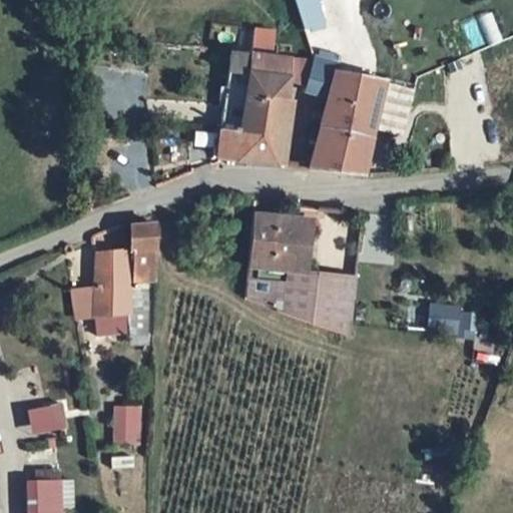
[(296,0),(302,29),(324,24),(318,0),(296,0)]
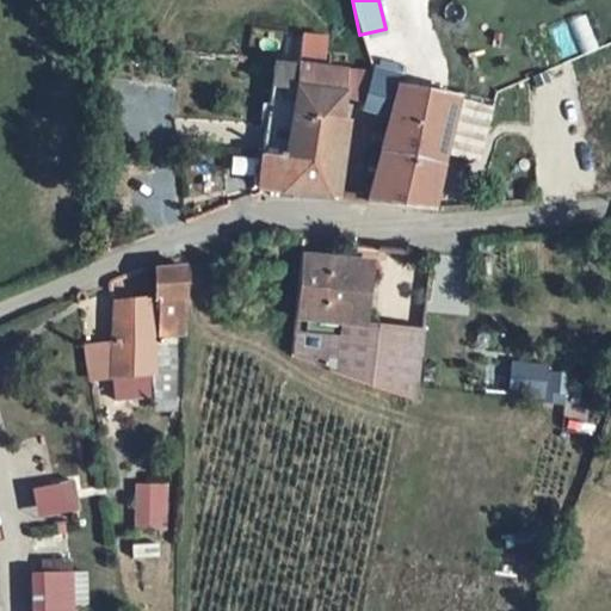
[(263,186),(337,190),(350,37),(314,32),(314,51),(300,51),(300,59),(281,57),(282,82),(297,85),(292,152),(264,150),(263,186)]
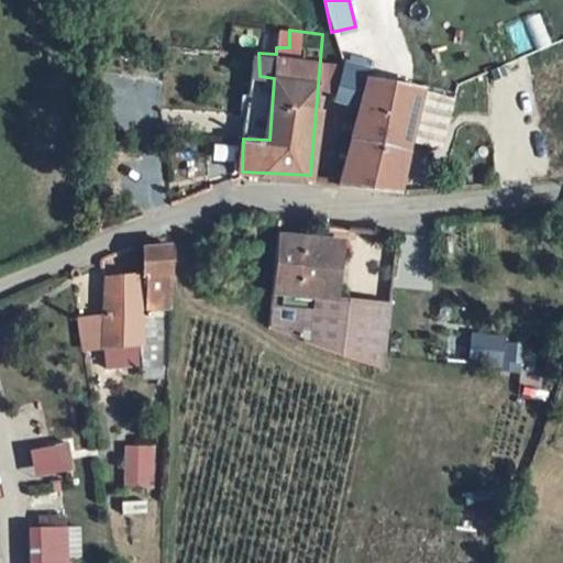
[(386,58),(352,53),(349,80),(365,83),(343,180),(403,189),(419,96),(403,91),(403,84),(384,83),(386,58)]
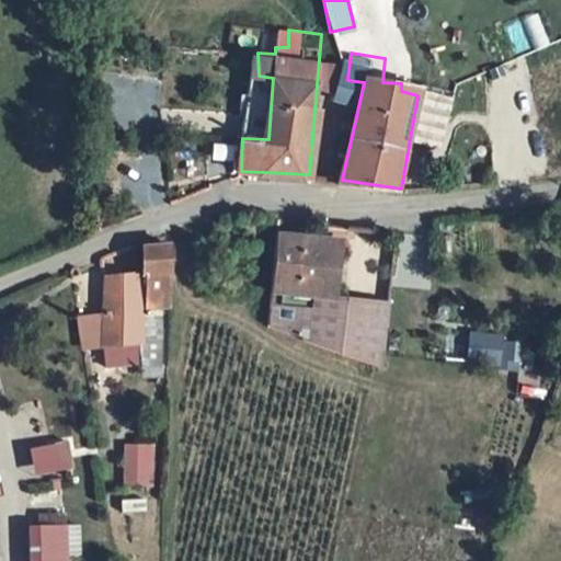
[(419,119),(442,126),(448,102),(425,95),(419,119)]
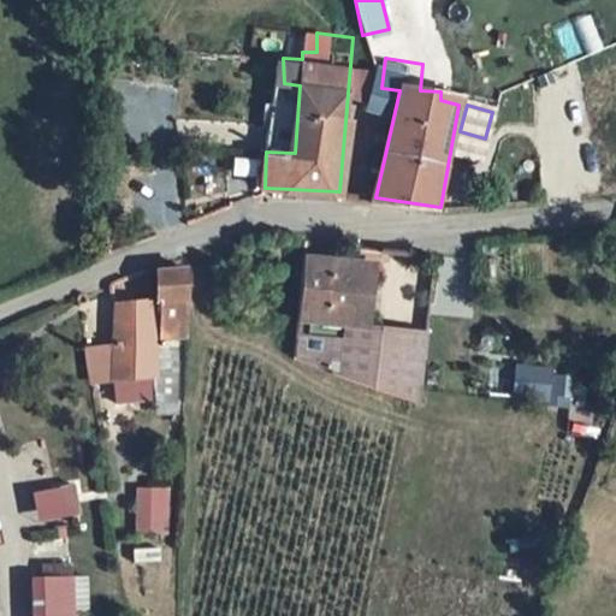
[(359,286),(362,268),(307,260),(301,318),(342,325),(350,325),(355,313),(363,315),(371,290),(359,286)]
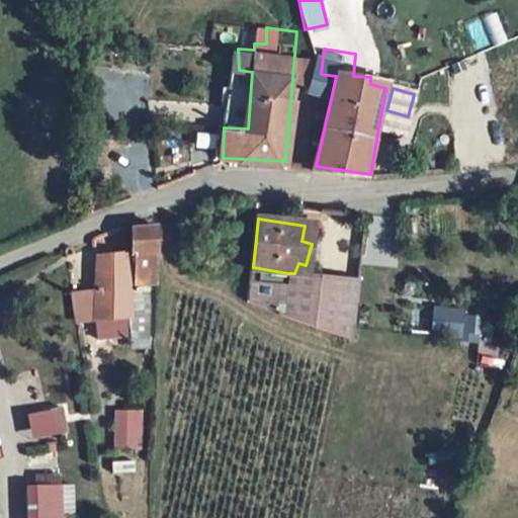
[(283,313),(287,273),(253,267),(249,304),(283,313)]
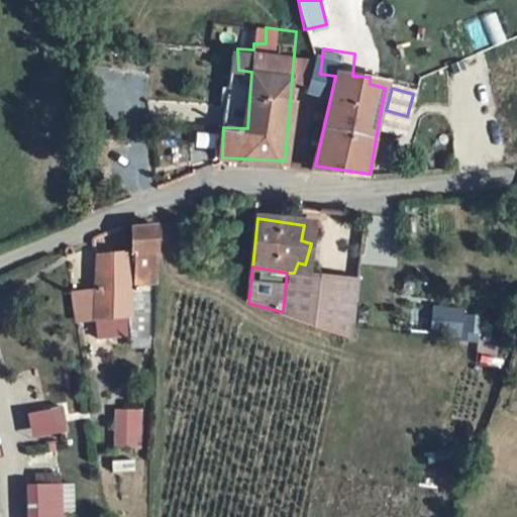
[(294,273),(287,273),(283,312),(348,331),(353,312),(360,284),(294,273)]
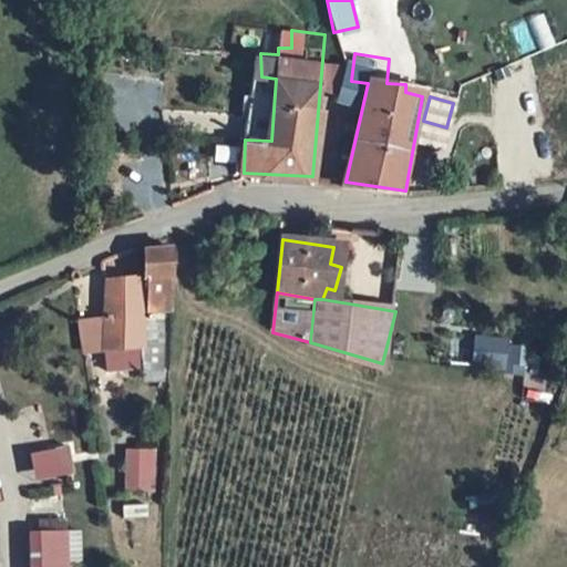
[(142,372),(161,370),(161,309),(144,310),(147,346),(142,348),(142,372)]
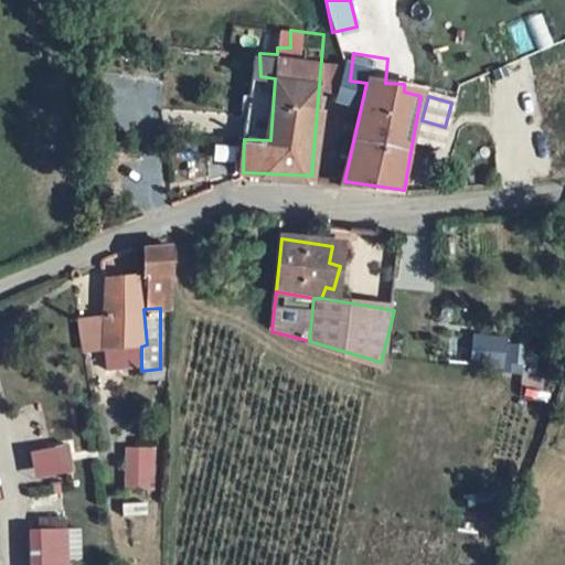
[(471,334),(470,359),(505,360),(507,334),(471,334)]
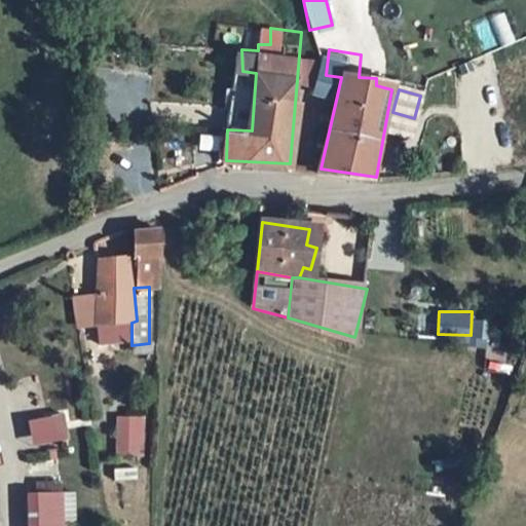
[(27,419),(31,446),(67,441),(63,414),(27,419)]
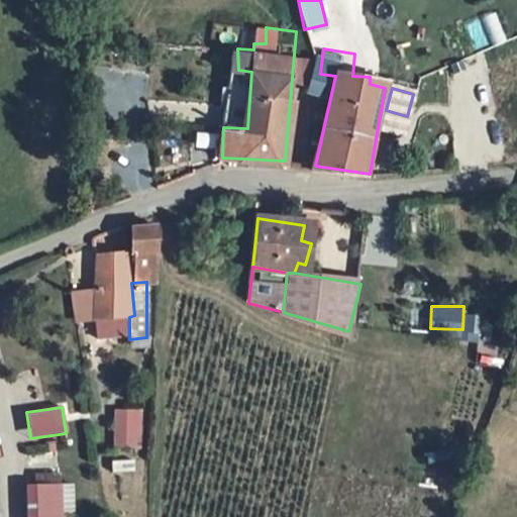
[(142,410),(114,409),(113,447),(141,448),(142,410)]
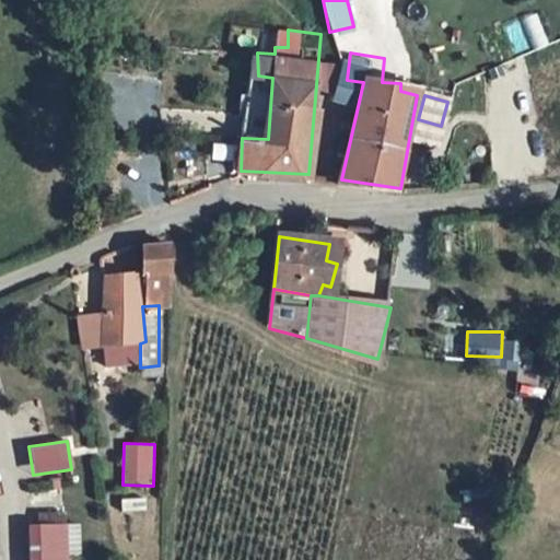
[(80,522),(26,524),(27,559),(70,559),(70,556),(82,555),(80,522)]
